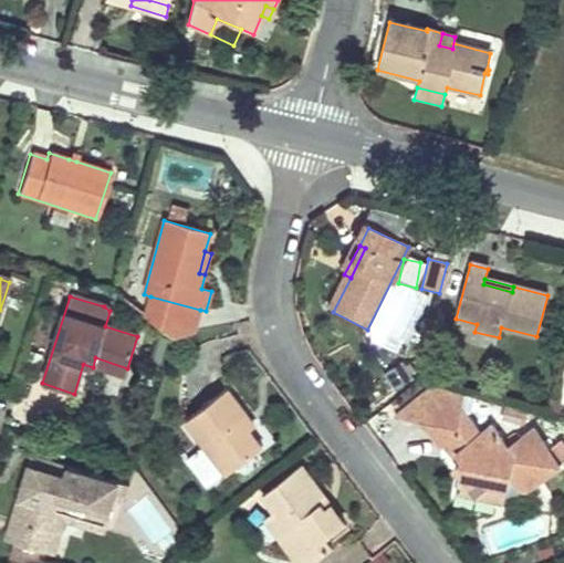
[(200,310),(150,296),(146,316),(175,339),(194,335),(200,310)]
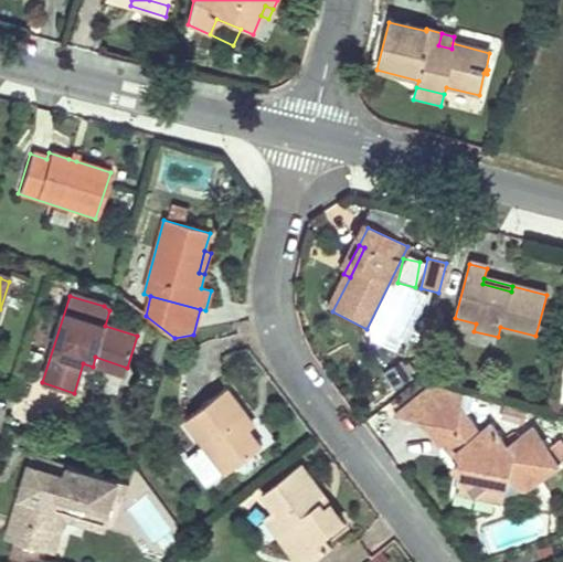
[(474,331),(476,324),(455,318),(453,326),(474,331)]
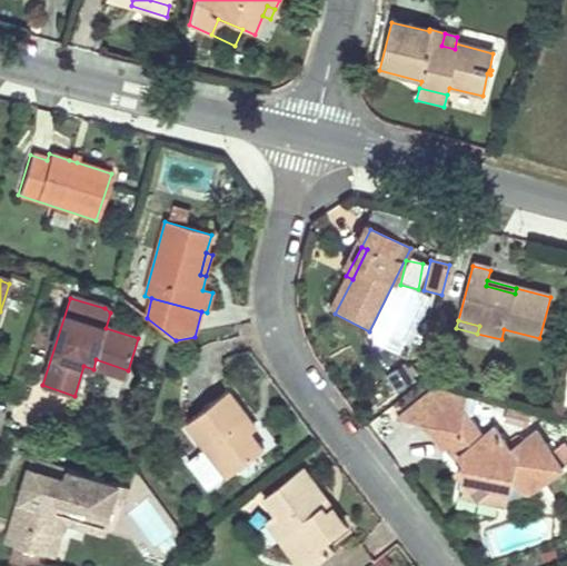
[(128,370),(96,359),(93,369),(126,379),(128,370)]
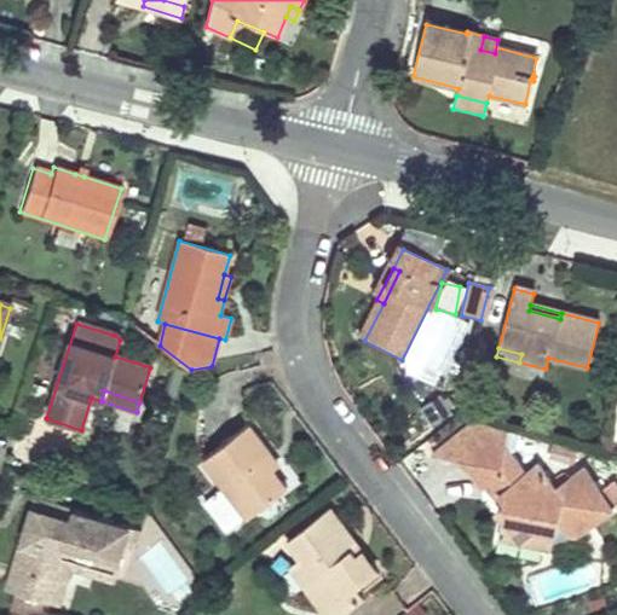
[(436,429),(448,410),(431,399),(419,417),(436,429)]
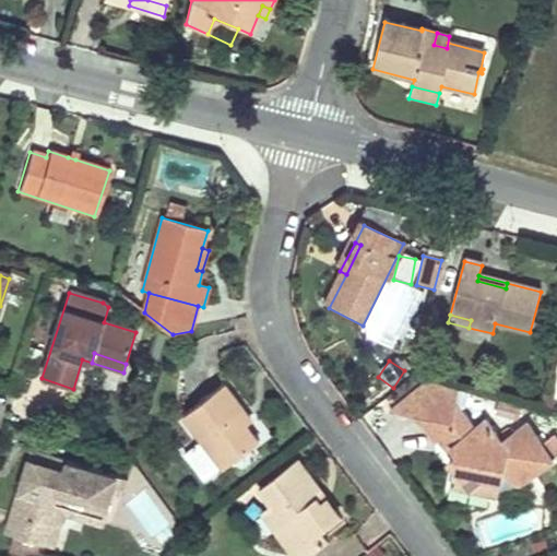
[(238,416),(245,412),(224,386),(182,417),(201,440),(221,466),(223,469),(258,442),(245,425),(238,416)]
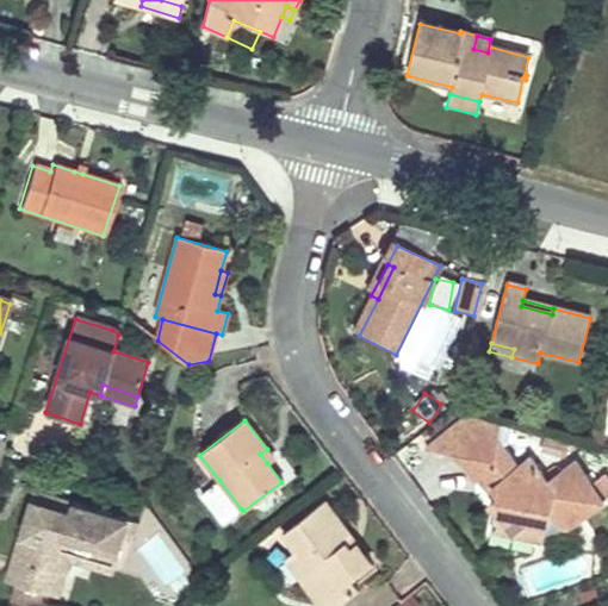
[(478,435),(461,429),(429,453),(453,454),(478,435)]
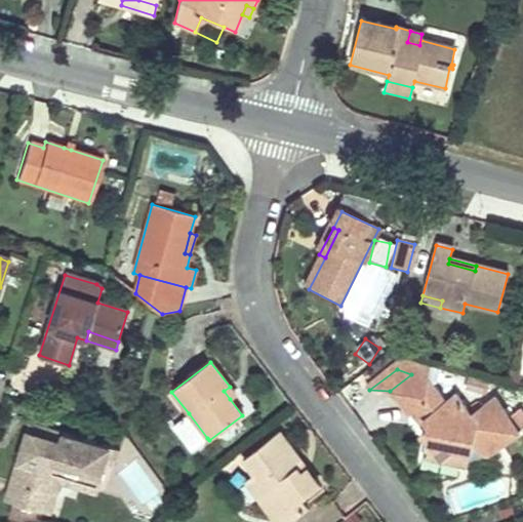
[(470,416),(454,395),(444,403),(428,379),(411,374),(390,391),(408,415),(412,413),(416,410),(429,428),(425,431),(420,434),(429,446),(425,448),(423,460),(430,462),(465,469),(466,467),(471,468),(519,433),(494,399),(470,416)]
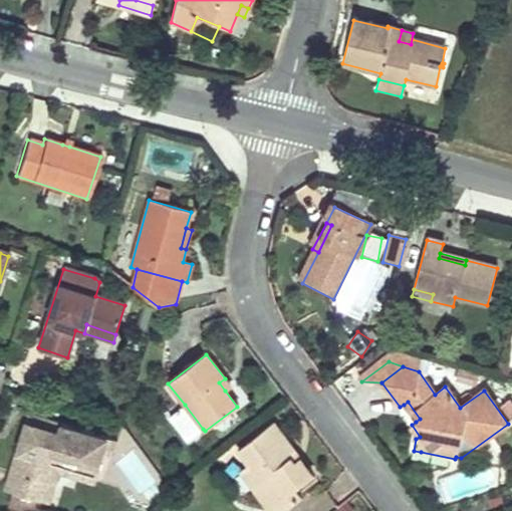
[(478,374),(457,369),(454,382),(475,388),(478,374)]
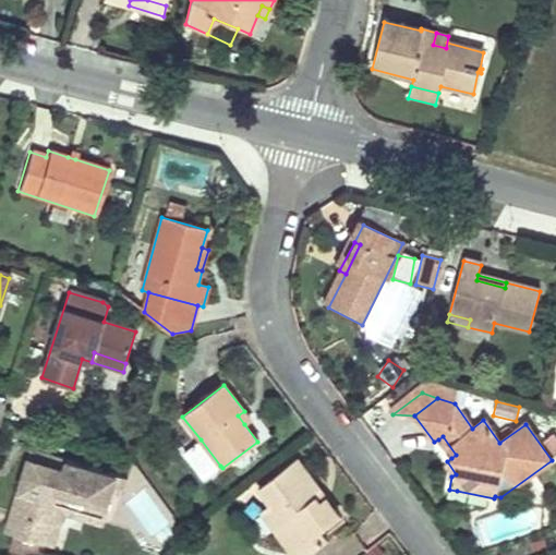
[(250,419),(244,411),(238,415),(244,424),(250,419)]
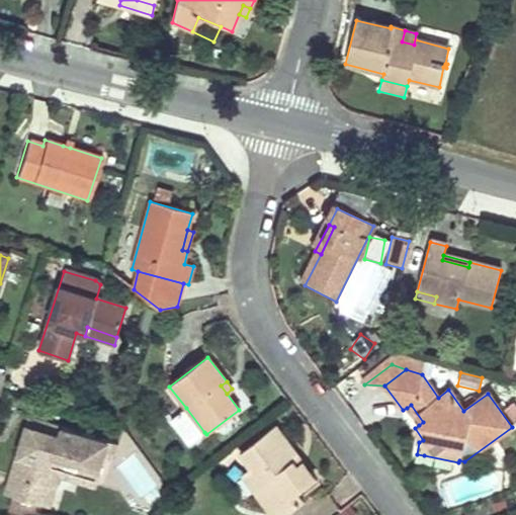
[(423,422),(411,405),(407,408),(419,425),(423,422)]
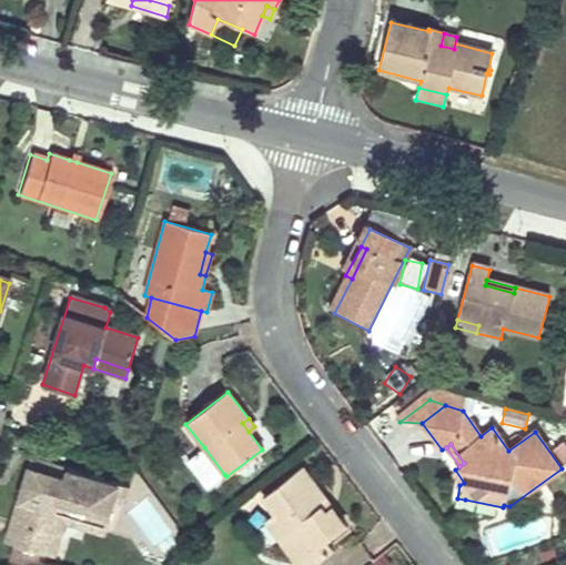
[(224,474),(204,447),(187,461),(206,487),(224,474)]
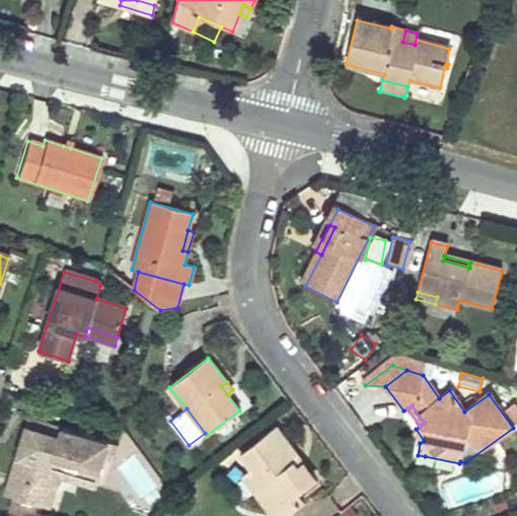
[(25,429),(58,439),(60,433),(27,423),(25,429)]
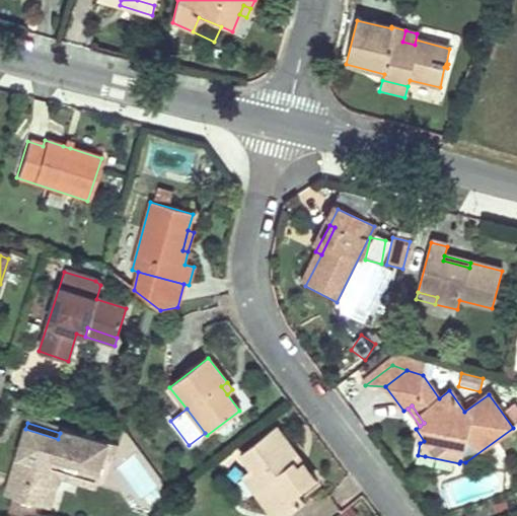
[(298,458),(275,428),(240,455),(252,470),(287,515),(303,503),(297,494),(314,480),(301,463),(297,466),(293,462),(298,458)]
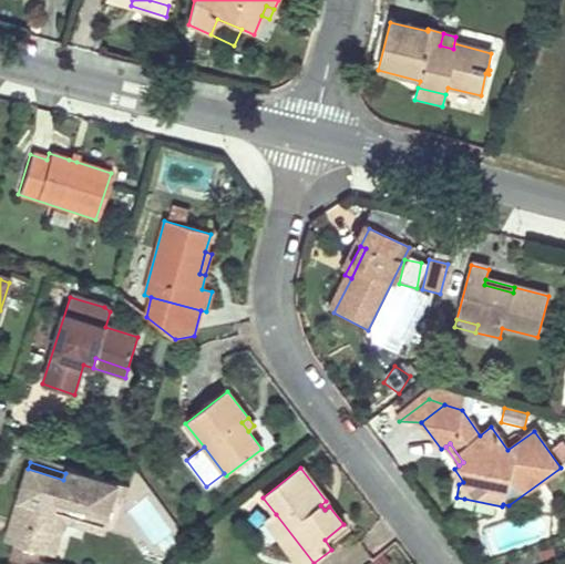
[(28,469),(7,542),(14,544),(41,552),(53,555),(58,536),(49,534),(55,513),(104,527),(111,504),(116,486),(67,472),(65,473),(63,480),(28,469)]
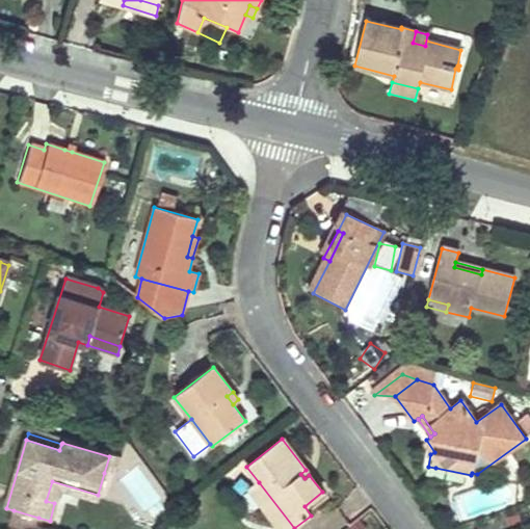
[(120,459),(109,456),(104,473),(114,476),(120,459)]
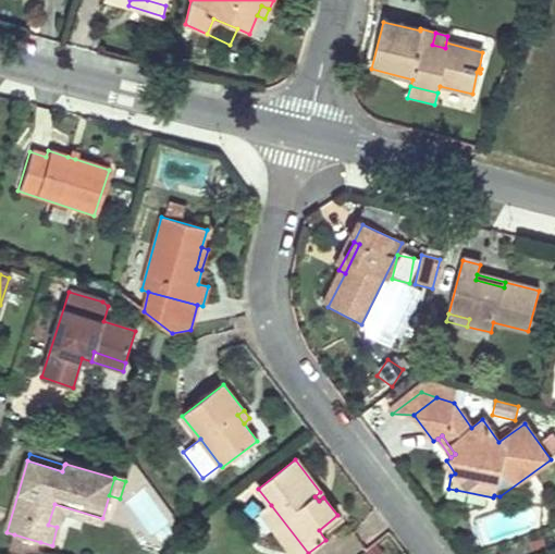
[(100,524),(102,518),(54,504),(48,525),(57,527),(62,513),(100,524)]
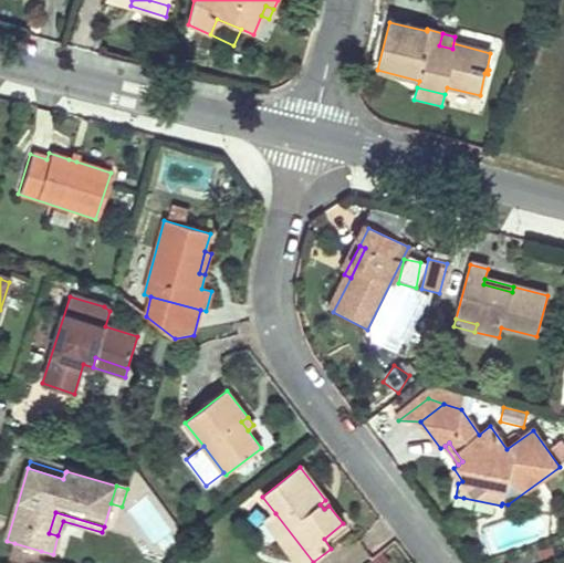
[(313,562),(275,513),(267,520),(300,562),(313,562)]
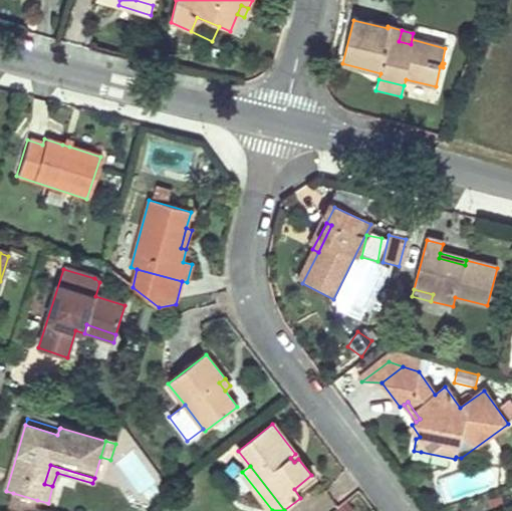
[(37,500),(13,493),(9,506),(23,510),(34,510),(37,500)]
